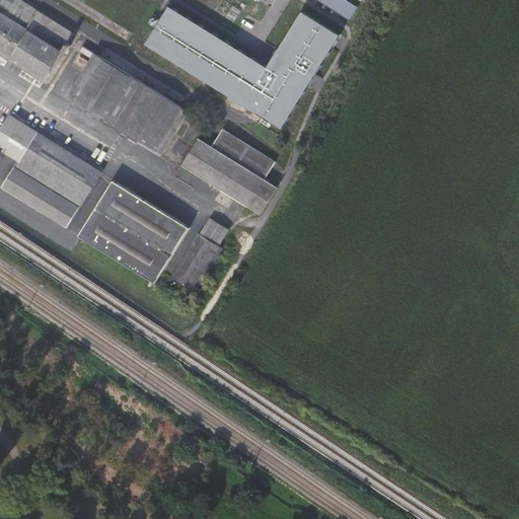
[(0,51),(45,79),(62,50),(66,53),(70,45),(67,43),(73,32),(19,0),(0,0),(0,1),(0,51)]
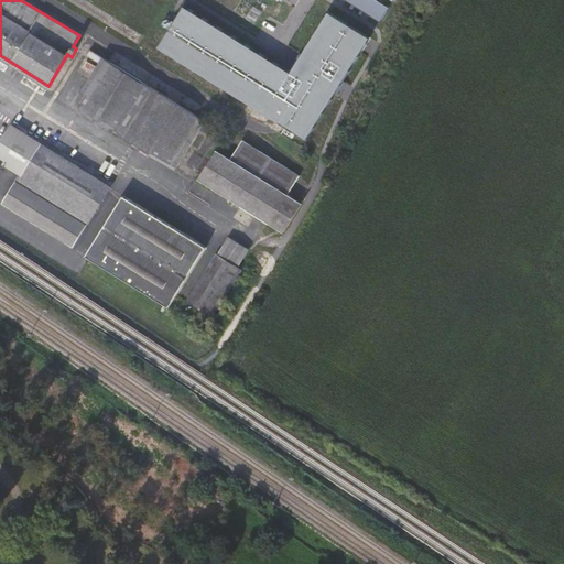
[(389,9),(376,0),(347,0),(380,21),(389,9)]
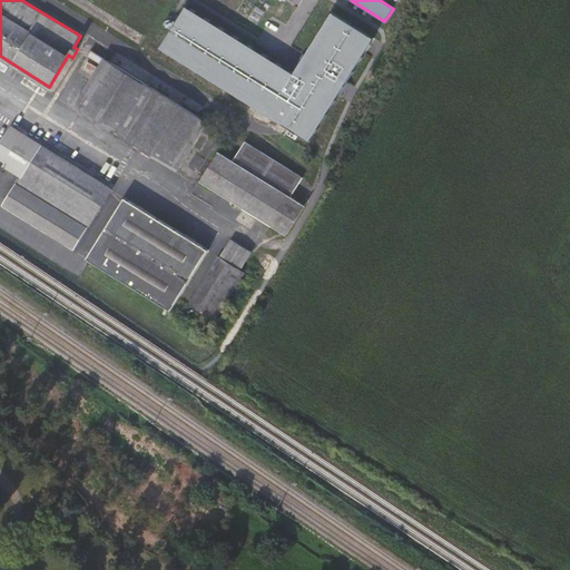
[(294,72),(186,6),(159,48),(310,143),(374,38),(332,12),(294,72)]
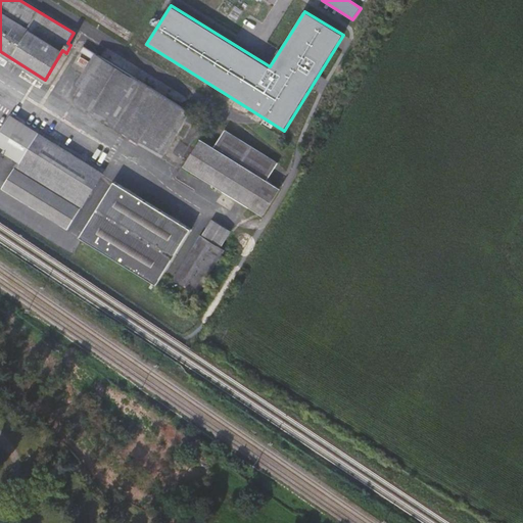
[(99,57),(74,100),(160,153),(186,111),(99,57)]
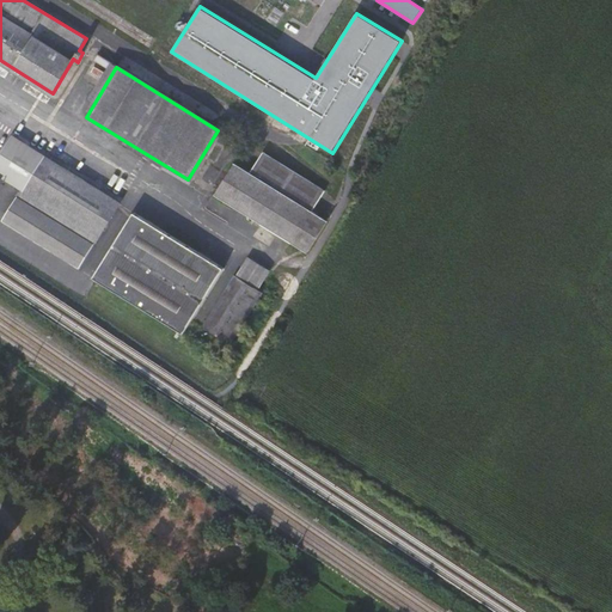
[(13,136),(0,157),(0,173),(2,176),(23,188),(101,236),(120,203),(13,136)]
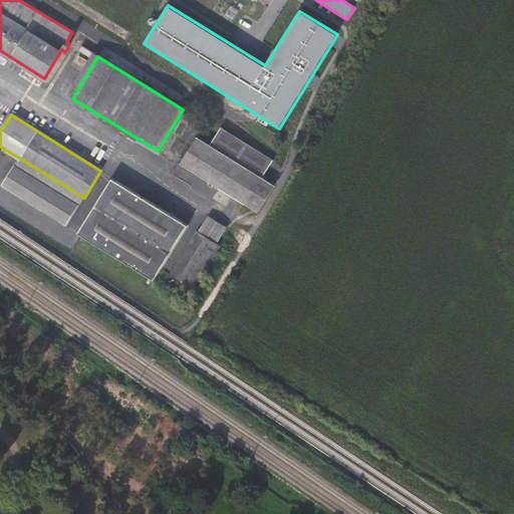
[(200,139),(185,165),(261,212),(276,186),(266,180),(276,163),(224,131),(214,147),(200,139)]
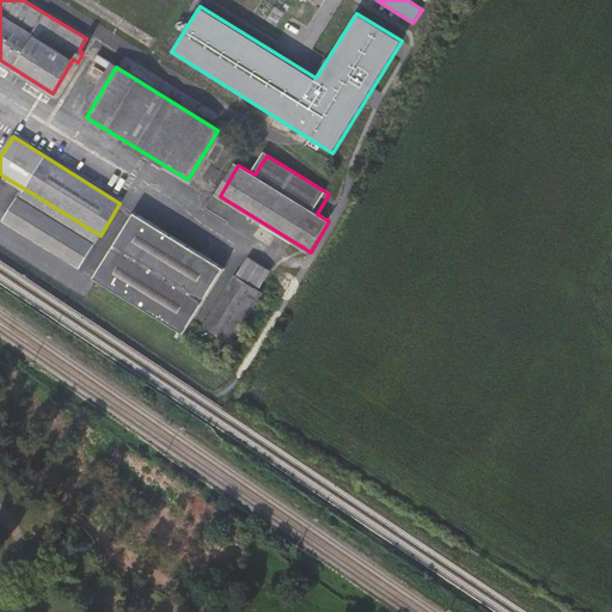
[(80,268),(101,236),(23,188),(4,221),(80,268)]
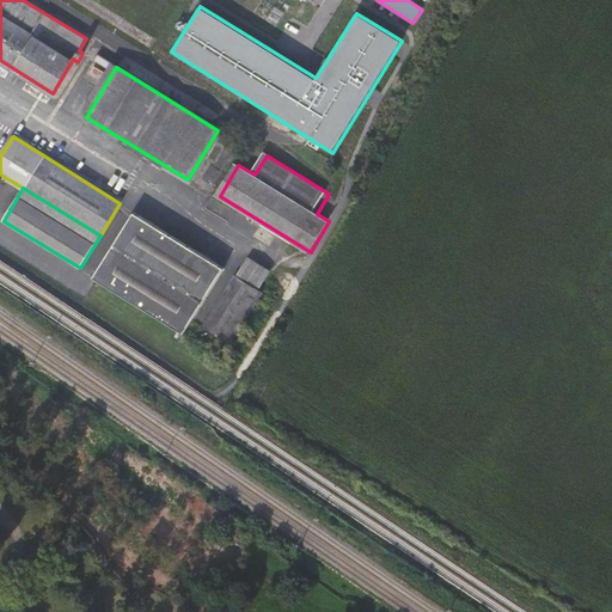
[(135,212),(95,277),(187,332),(226,268),(135,212)]
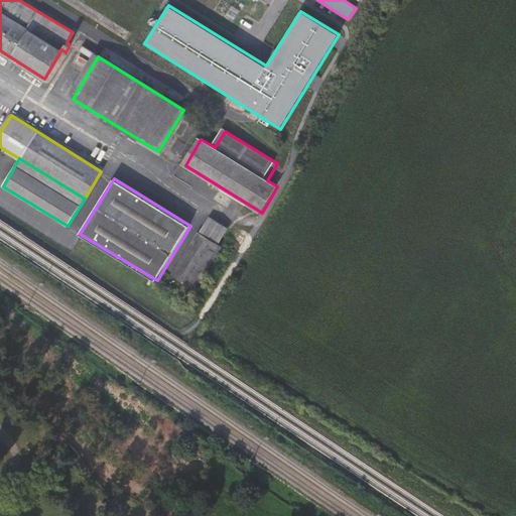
[(213,218),(204,234),(221,245),(230,229),(213,218)]
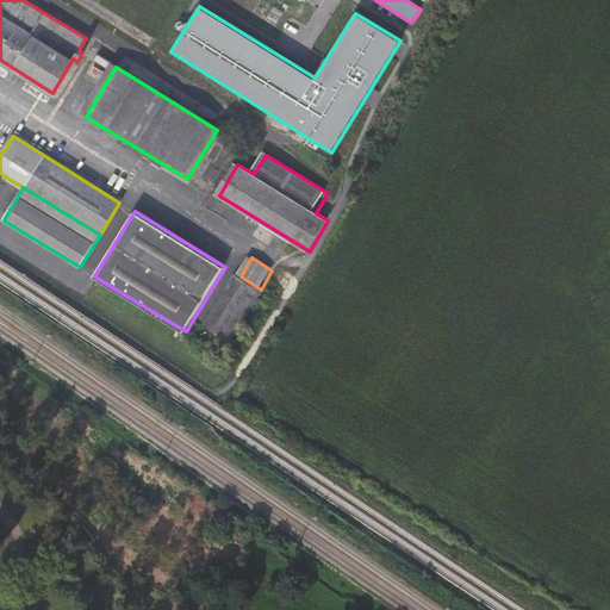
[(261,290),(241,277),(237,275),(206,325),(232,342),(263,291),(261,290)]
